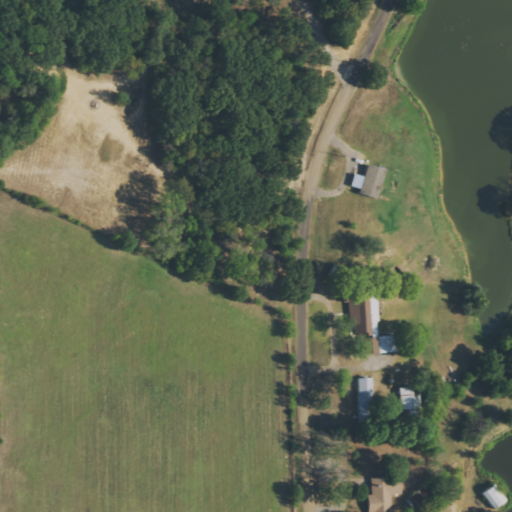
[(386,170),(368,165),(365,177),(355,174),(352,187),(361,189),(360,195),(379,199),(386,170)]
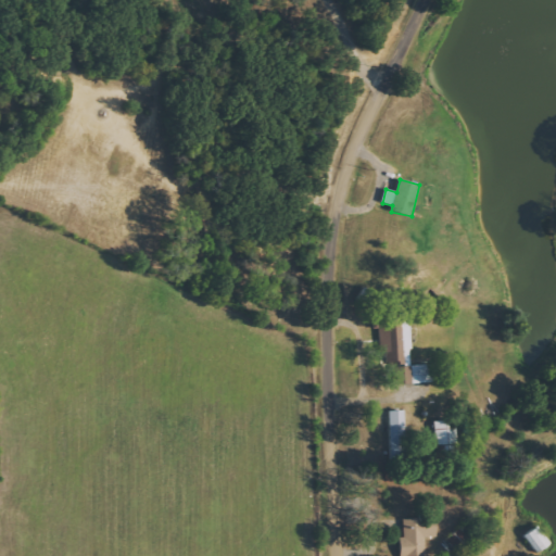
[(434,382),(432,364),(409,365),(408,353),(413,352),(409,313),(384,315),(386,321),(378,321),(382,367),(395,366),(396,386),(434,382)]
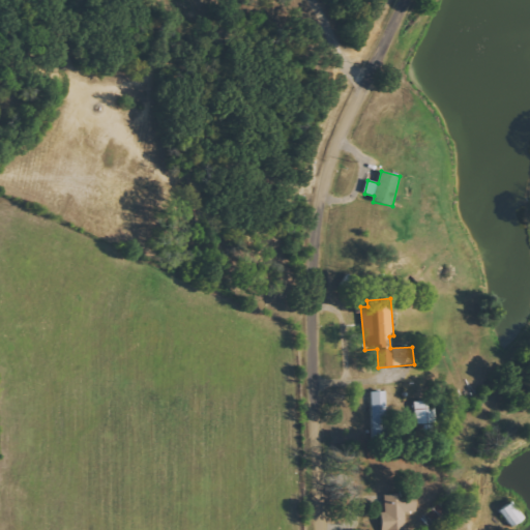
[(386,391),(372,392),(374,438),(387,437),(386,391)]
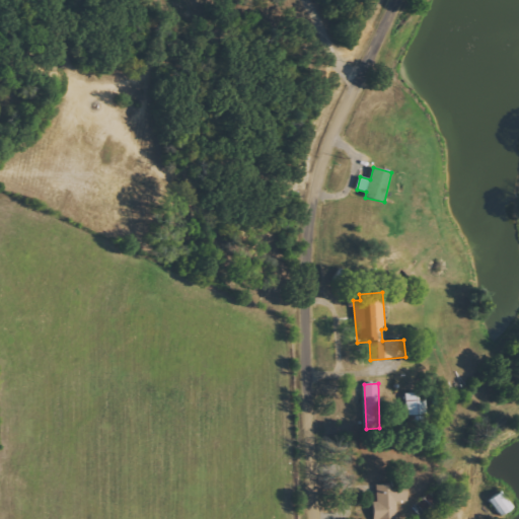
[(405,393),(409,417),(428,414),(424,390),(405,393)]
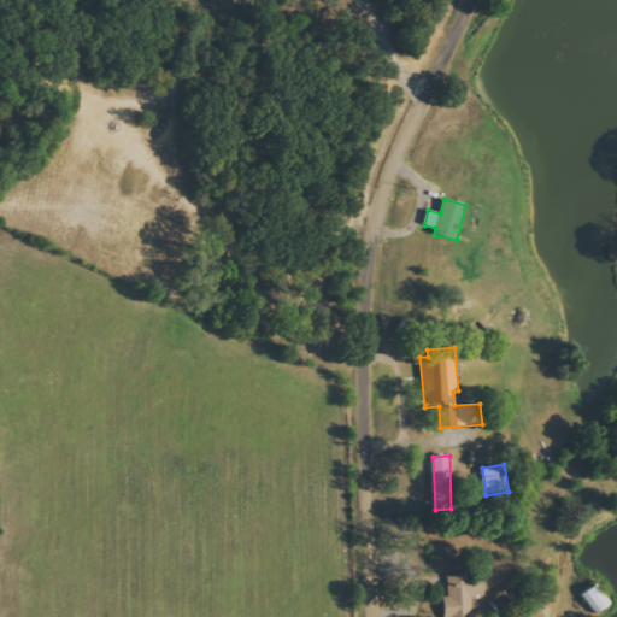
[(445,616),(471,616),(471,597),(485,597),(485,580),(466,581),(465,575),(448,576),(450,597),(445,597),(445,616)]
